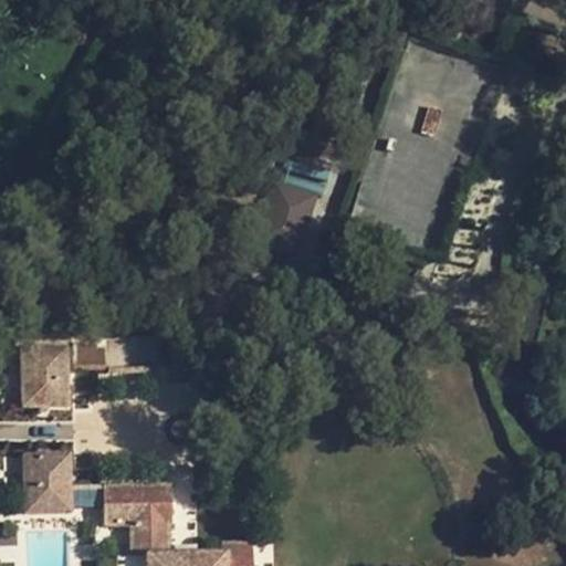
[(310,200),(275,189),(258,241),(292,253),(310,200)]
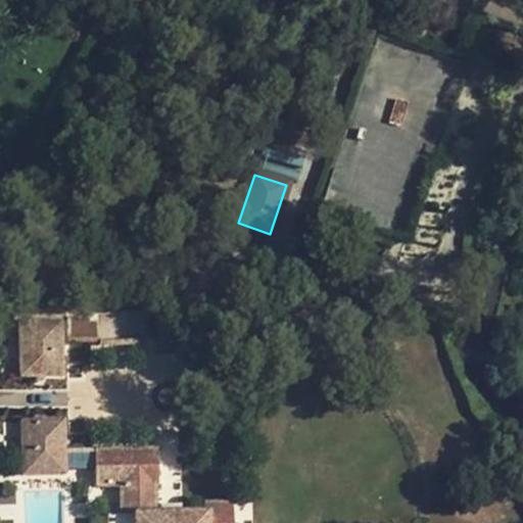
[(142,339),(142,311),(67,313),(68,341),(142,339)]
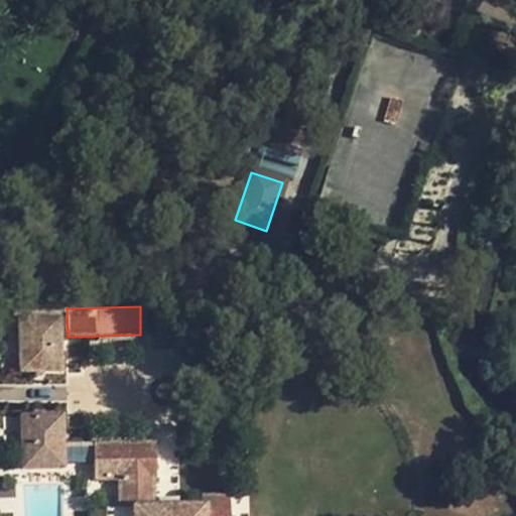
[(59,316),(18,317),(20,372),(34,372),(42,371),(60,371),(59,316)]
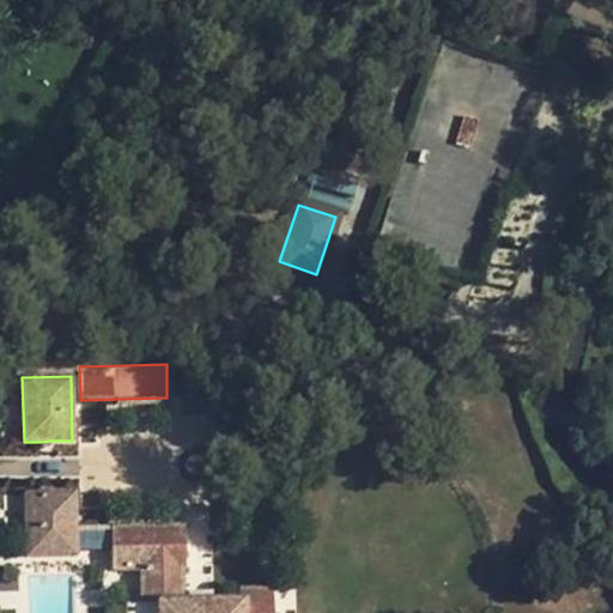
[(42,496),(25,496),(25,533),(73,532),(73,529),(73,495),(53,495),(42,496)]
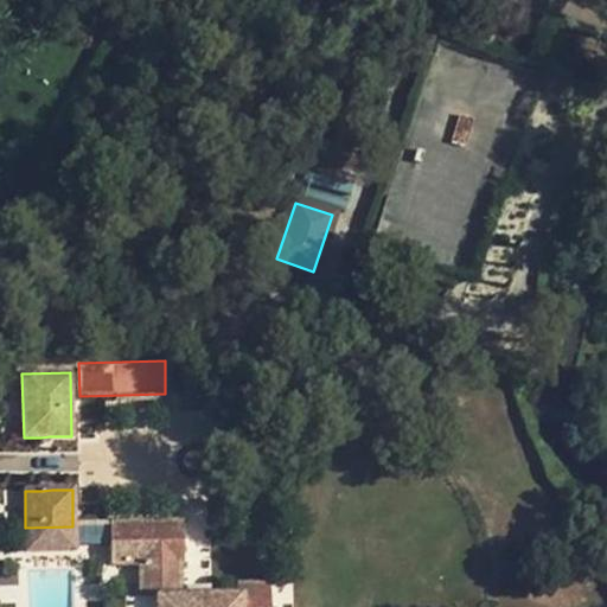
[(181,522),(109,523),(109,545),(109,564),(139,563),(140,599),(122,599),(122,606),(268,606),(268,585),(235,586),(235,598),(208,599),(186,599),(179,599),(178,563),(181,563),(181,522)]
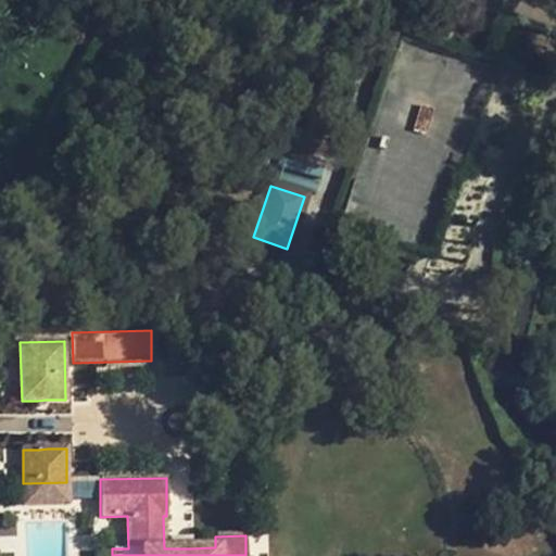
[(100,479),(66,480),(66,482),(67,502),(100,500),(100,479)]
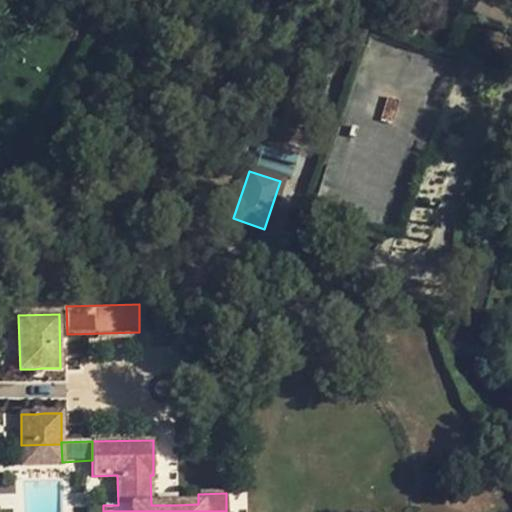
[(62,462),(61,444),(21,445),(21,465),(62,464),(62,462)]
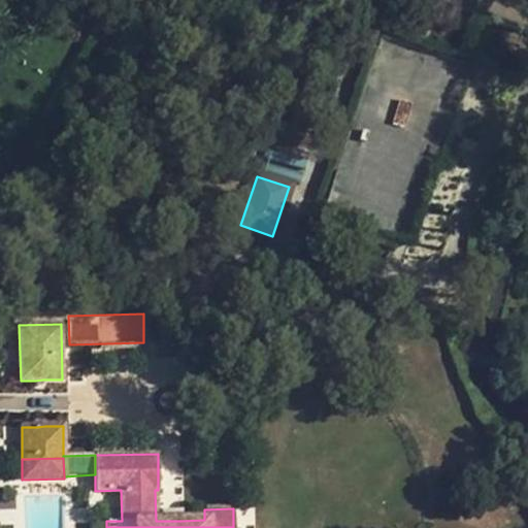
[(180,512),(162,512),(162,521),(180,521),(180,512)]
